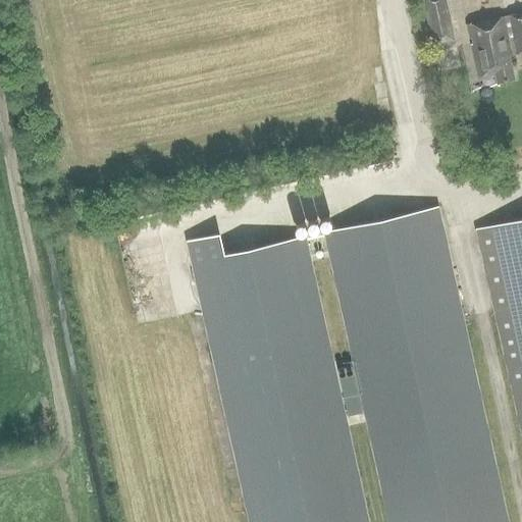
[(454,40),(445,0),(423,0),(433,44),(454,40)]
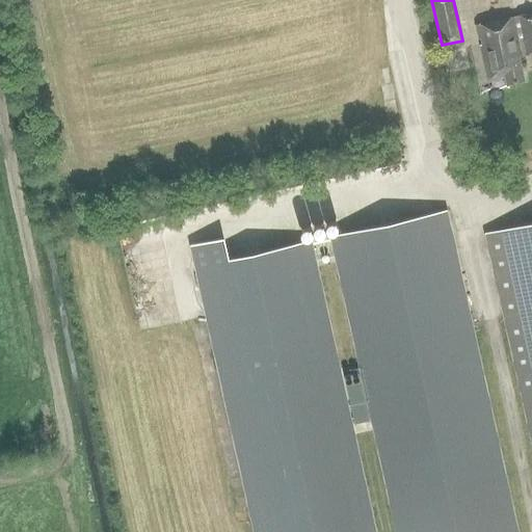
[(531,12),(517,16),(517,17),(514,17),(477,24),(487,78),(505,74),(507,83),(523,80),(519,56),(523,55),(522,55),(526,54),(526,55),(531,53),(531,12)]
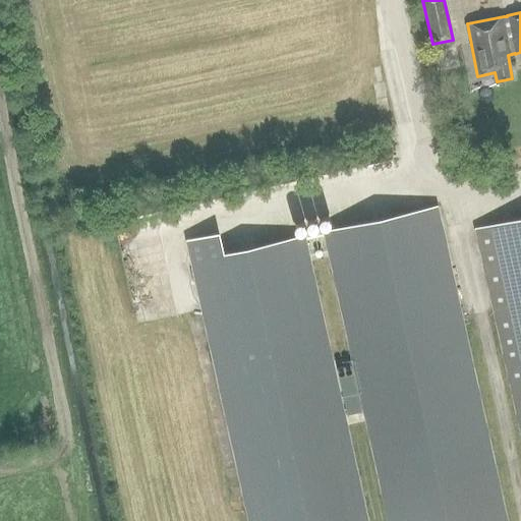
[(505,520),(436,207),(325,231),(389,520),(505,520)]
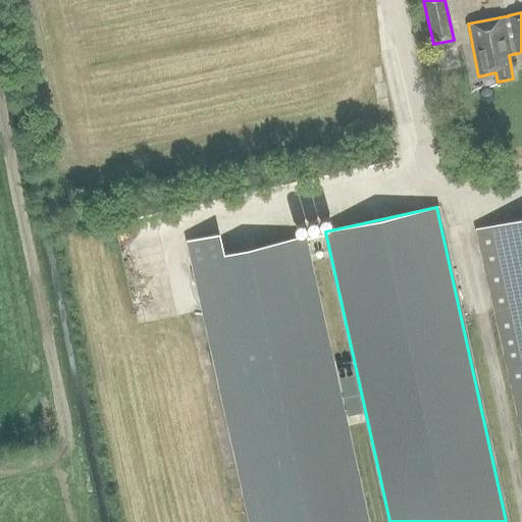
[(521,219),(477,229),(521,431),(521,219)]
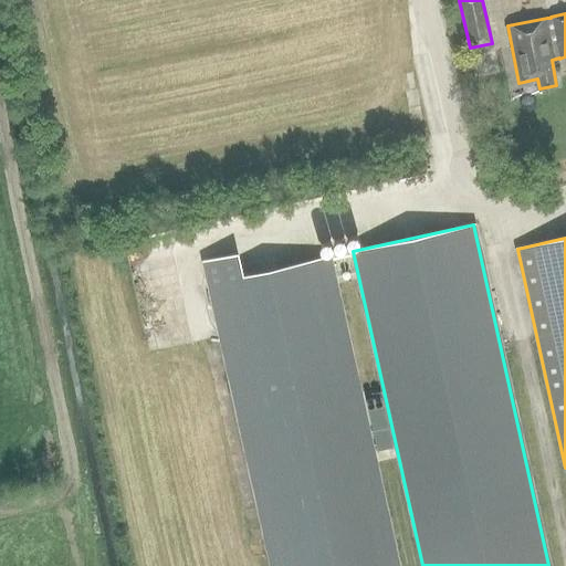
[(397,565),(329,257),(242,276),(237,254),(203,261),(209,284),(271,565),(397,565)]
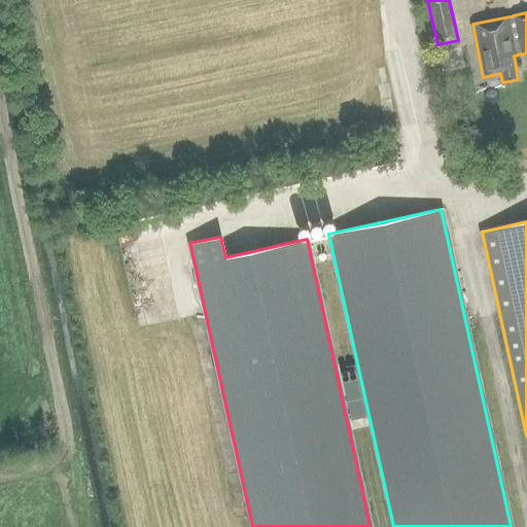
[(350,419),(369,415),(357,363),(339,367),(350,419)]
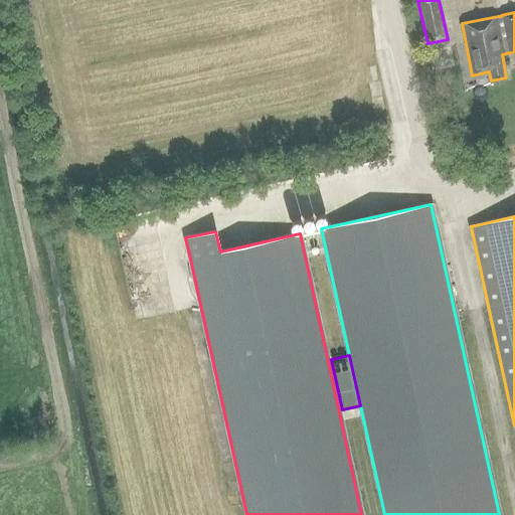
All buildings are outlined.
